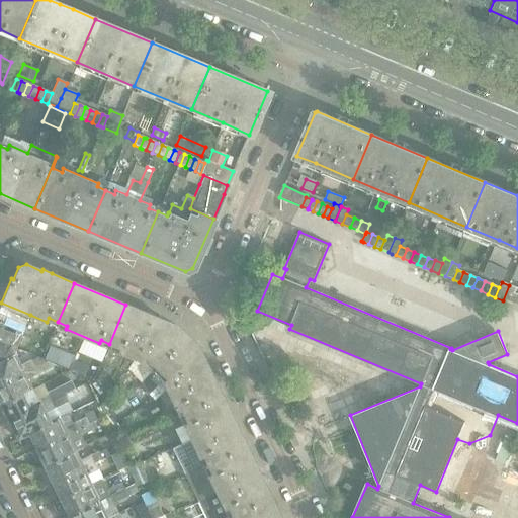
[(511,304),(515,293),(517,288),(509,285),(503,300),(511,304)]
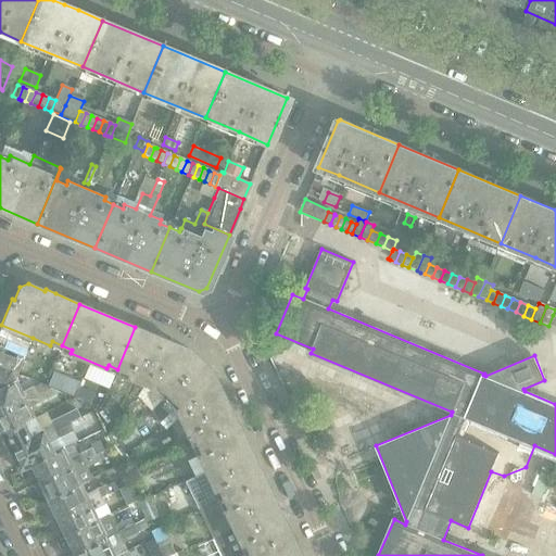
[(166,393),(199,359),(188,350),(135,327),(117,369),(128,373),(126,377),(158,390),(159,387),(166,393)]
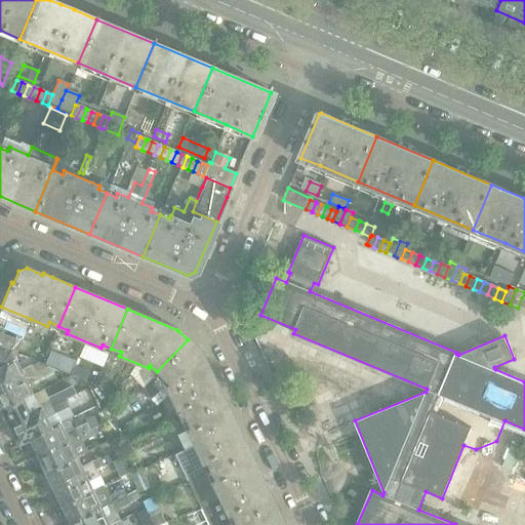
[(30,344),(22,340),(23,336),(16,334),(13,340),(0,334),(0,347),(8,351),(15,354),(16,352),(26,356),(30,344)]
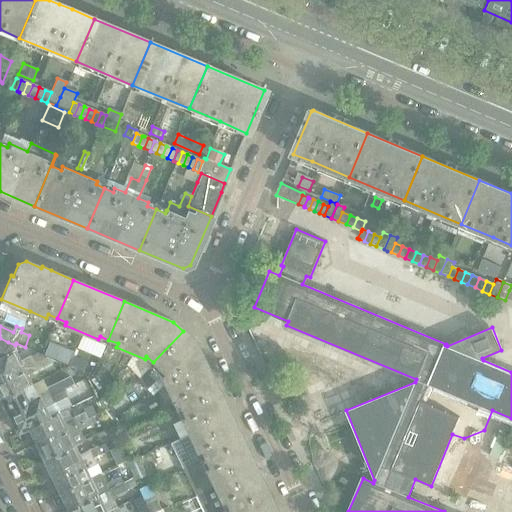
[(216,390),(206,368),(193,342),(183,331),(153,362),(160,368),(158,370),(172,399),(176,397),(181,407),(216,390)]
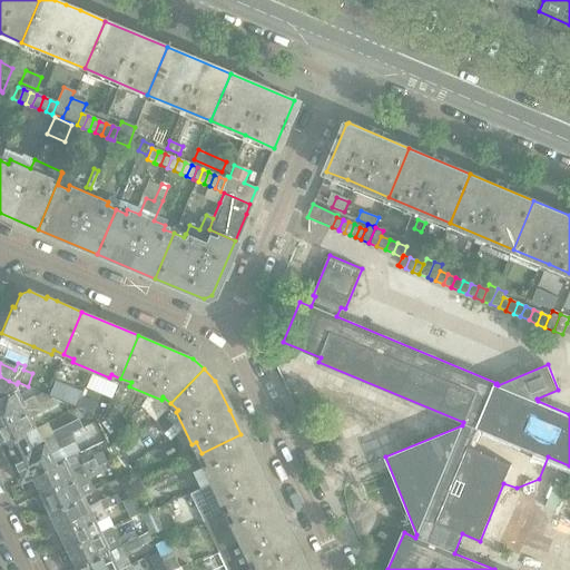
[(9,381),(0,376),(0,397),(15,392),(9,381)]
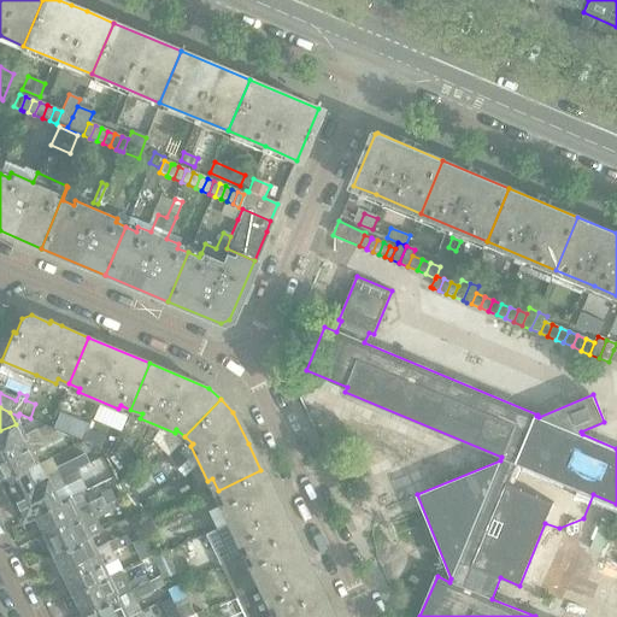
[(59,413),(52,429),(54,430),(66,435),(81,441),(87,425),(59,413)]
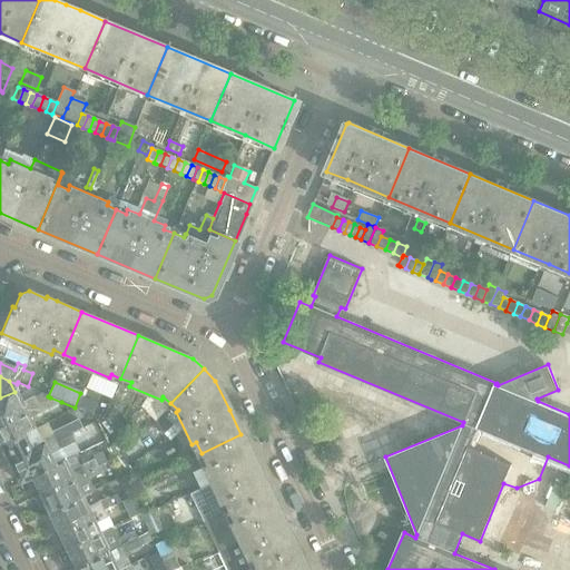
[(0,422),(50,399),(41,393),(20,404),(15,392),(0,397),(0,422)]
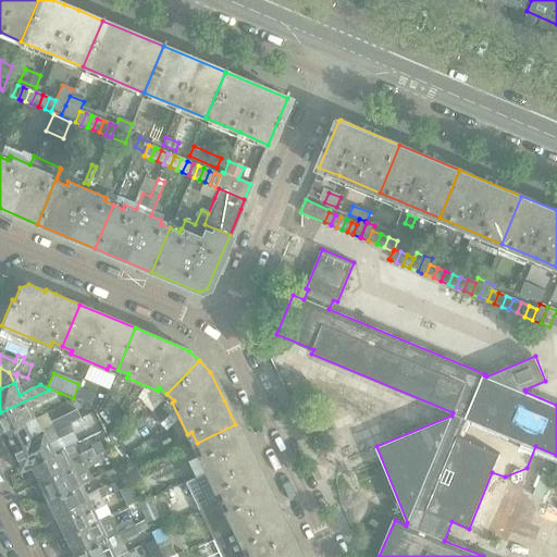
[(88,405),(93,393),(79,387),(74,399),(88,405)]
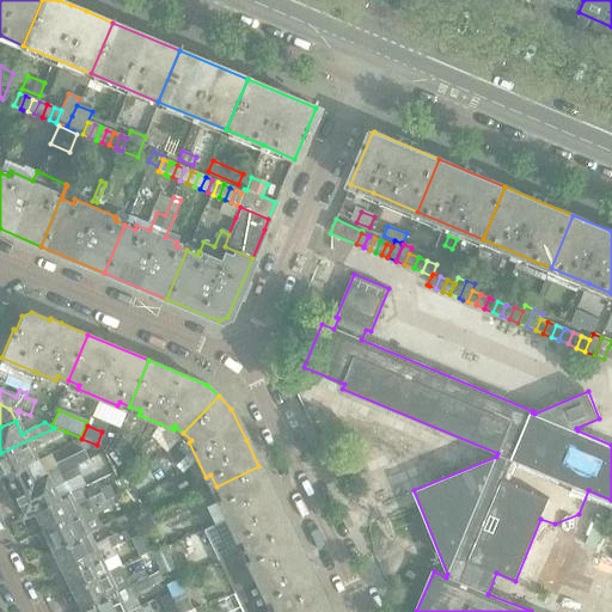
[(146,442),(150,438),(154,432),(147,427),(139,438),(146,442)]
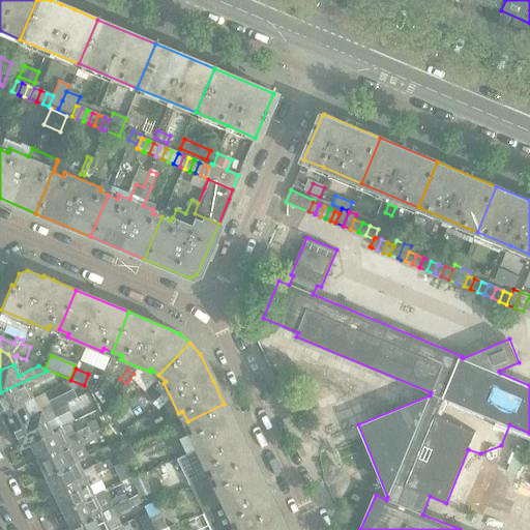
[(30,400),(26,390),(57,375),(47,371),(0,392),(0,412),(1,414),(30,400)]
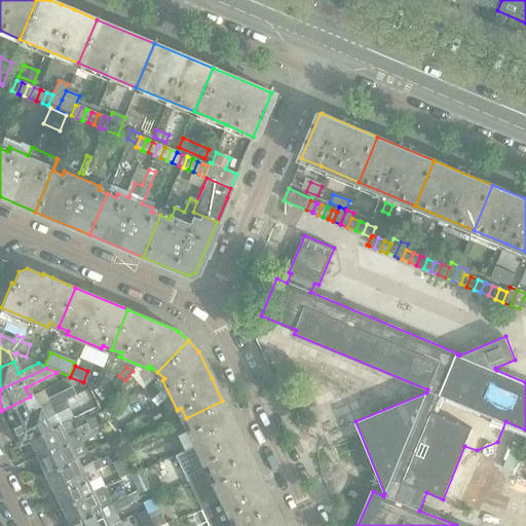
[(9,427),(64,401),(65,401),(61,392),(47,399),(47,400),(34,406),(30,397),(1,411),(9,427)]
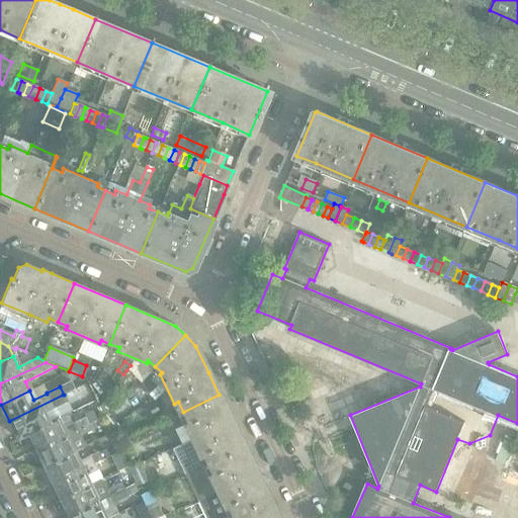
[(60,417),(55,408),(67,402),(63,395),(9,421),(17,438),(28,432),(58,418),(60,417)]
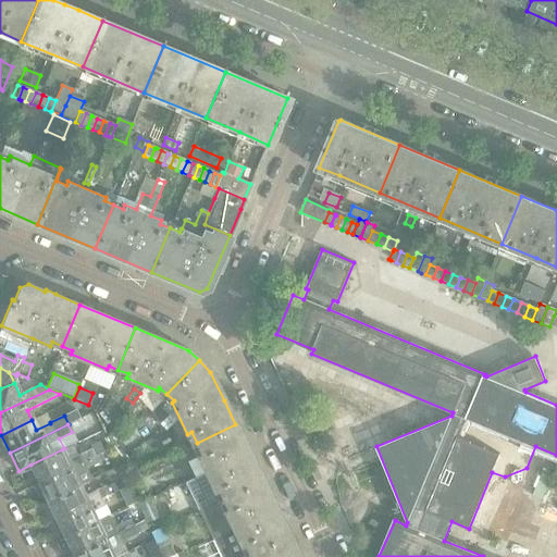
[(262,479),(250,455),(235,424),(197,443),(202,453),(197,455),(214,491),(219,487),(223,497),(262,479)]
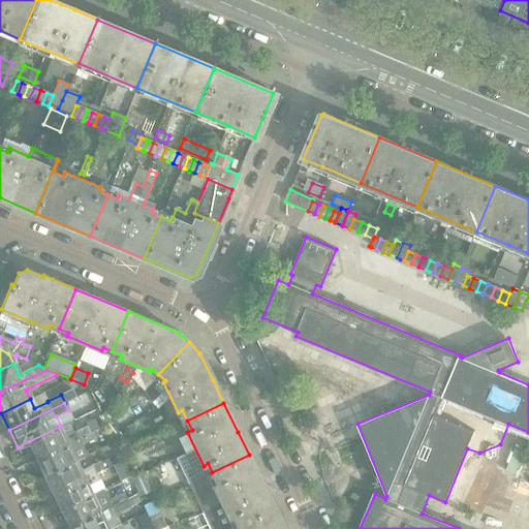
[(113,421),(119,413),(115,409),(109,415),(105,411),(100,418),(104,427),(113,421)]
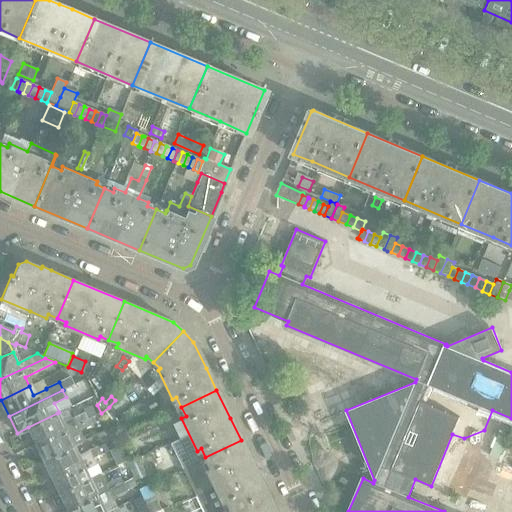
[(116,417),(109,407),(101,413),(106,424),(113,419),(116,417)]
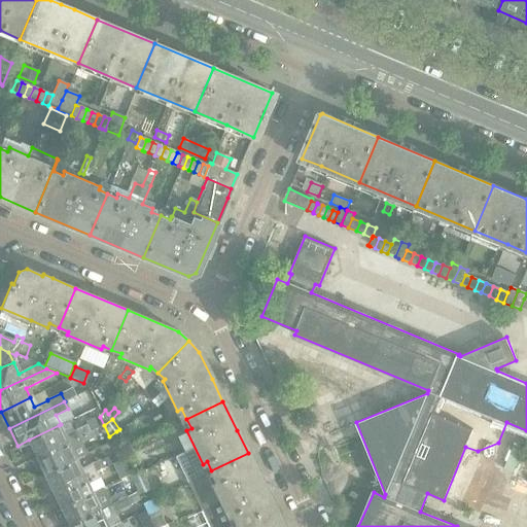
[(37,457),(86,433),(90,431),(85,425),(75,430),(75,429),(64,434),(59,425),(29,440),(37,457)]
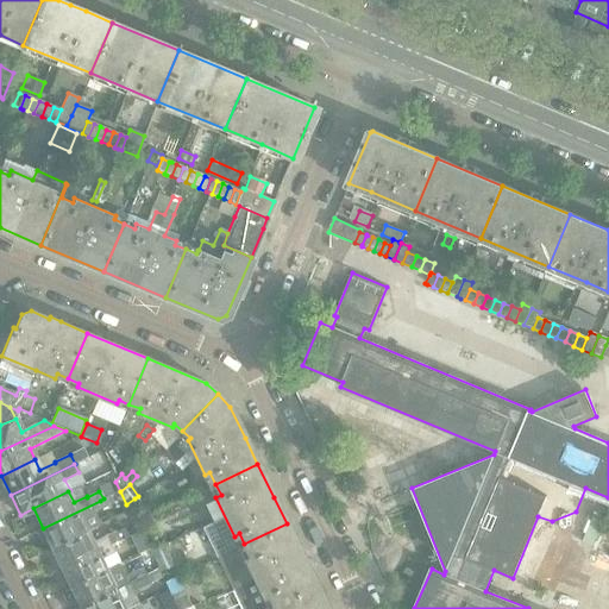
[(143,510),(137,501),(135,498),(126,504),(135,515),(143,510)]
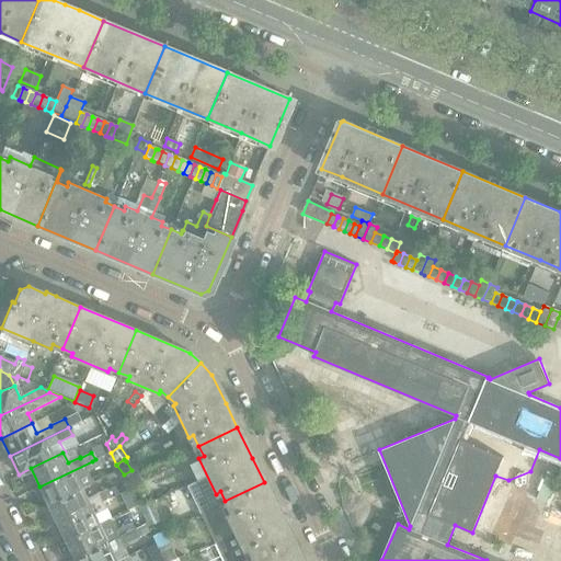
[(80,489),(76,479),(88,473),(87,472),(95,468),(92,461),(39,487),(47,504),(80,489)]
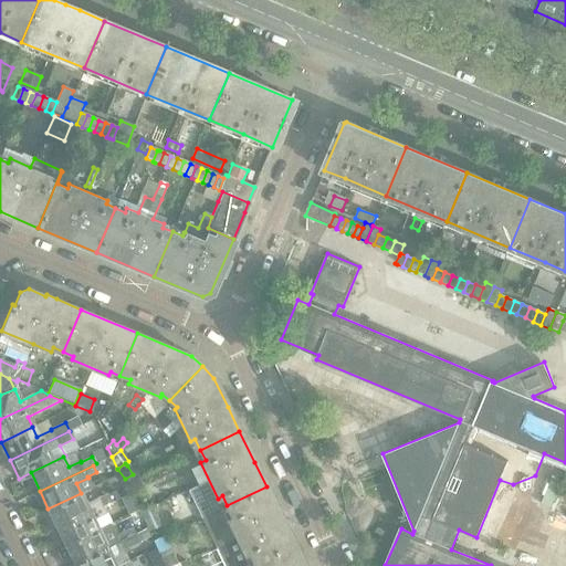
[(148,500),(143,485),(135,490),(140,503),(148,500)]
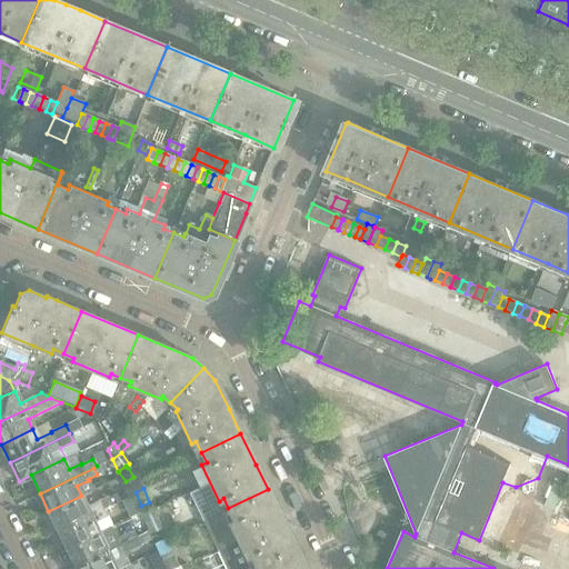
[(247,568),(295,546),(283,521),(268,489),(228,508),(232,518),(228,520),(237,539),(216,550),(225,568),(247,568)]
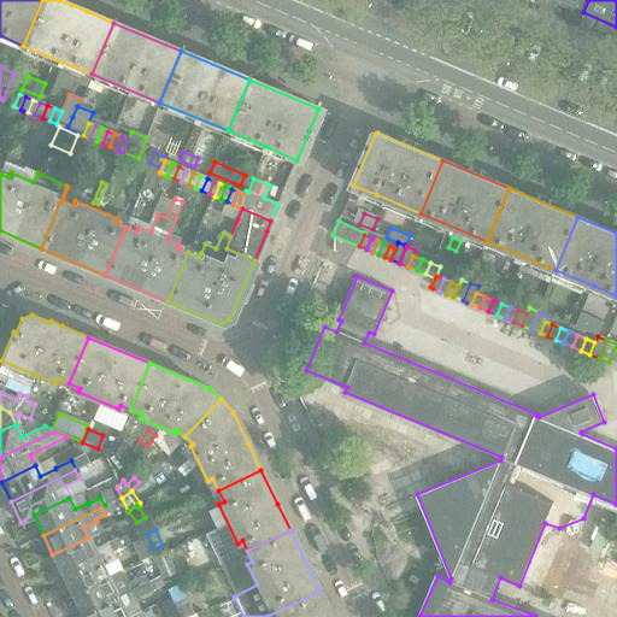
[(63,575),(121,547),(117,539),(107,544),(106,542),(94,548),(88,538),(52,554),(63,575)]
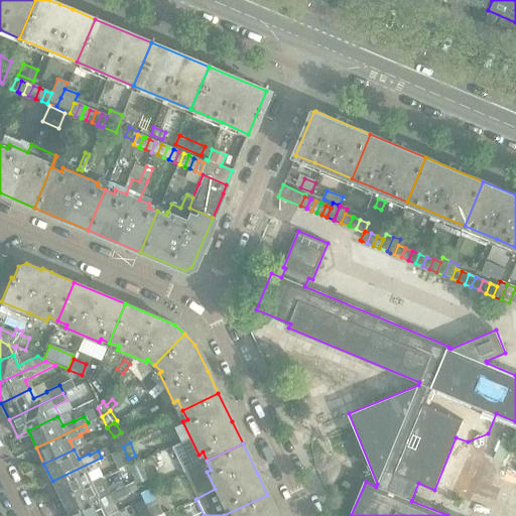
[(125,465),(118,450),(110,454),(117,469),(125,465)]
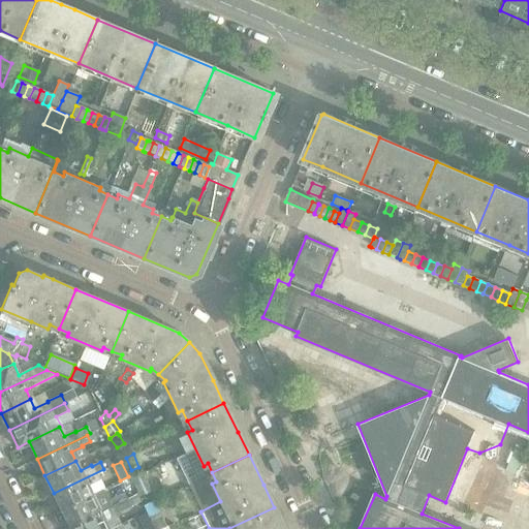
[(105,472),(103,469),(54,493),(62,509),(92,496),(104,490),(99,479),(98,480),(97,476),(105,472)]
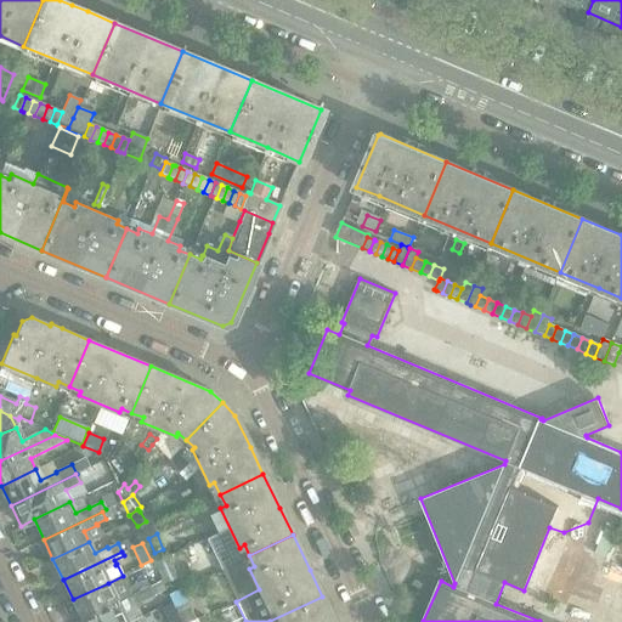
[(177,577),(168,558),(168,557),(153,563),(163,584),(177,577)]
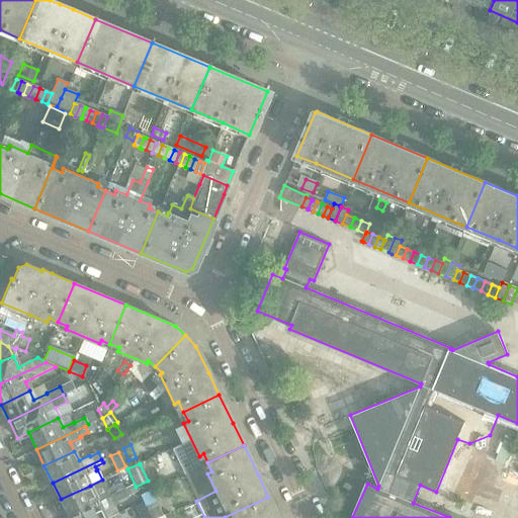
[(69,516),(124,489),(121,483),(106,490),(105,489),(95,494),(90,486),(61,499),(69,516)]
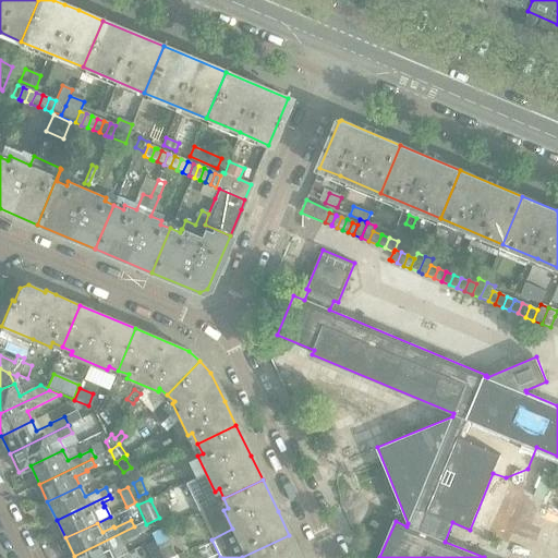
[(113,557),(126,553),(121,543),(137,535),(137,534),(147,530),(144,522),(134,526),(74,556),(74,557),(113,557)]
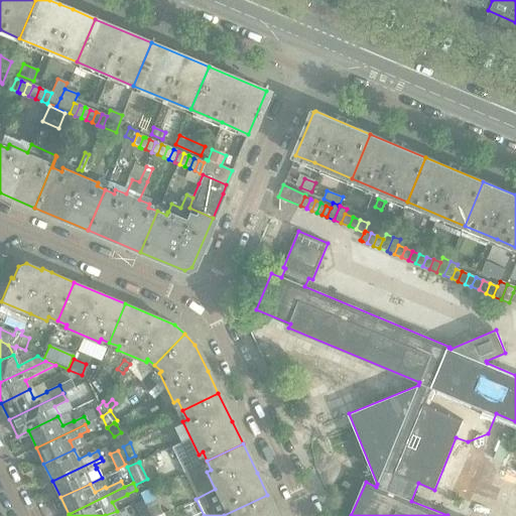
[(159,515),(161,515),(150,489),(139,493),(148,515),(159,515)]
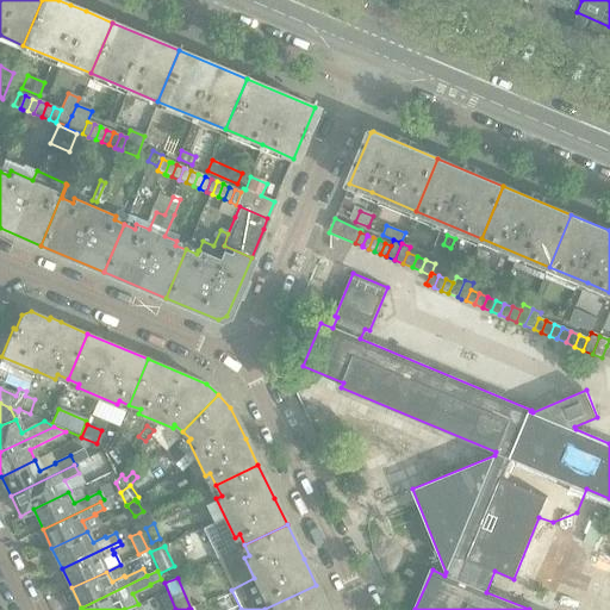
[(328,609),(316,585),(265,609),(328,609)]
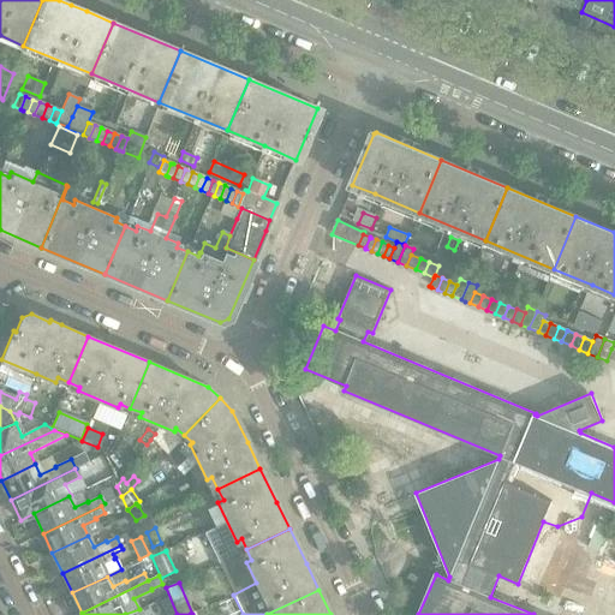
[(175,614),(168,596),(159,601),(165,614),(175,614)]
